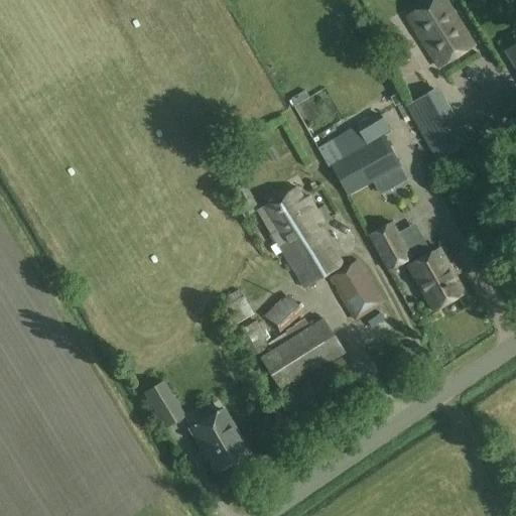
[(438,68),(473,46),(444,0),(433,0),(407,17),(438,68)]
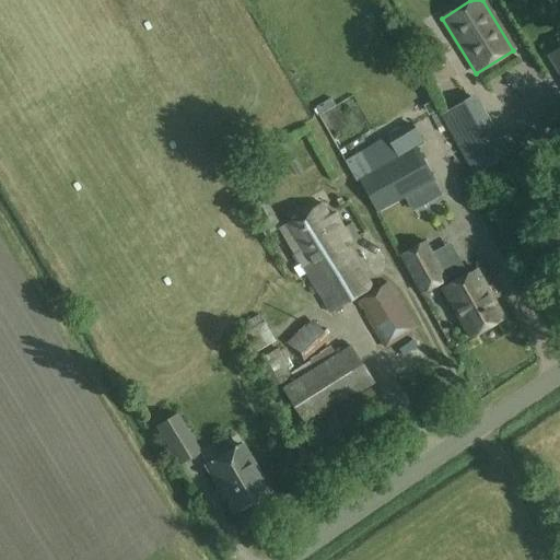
[(559,47),(547,56),(559,77),(559,47)]
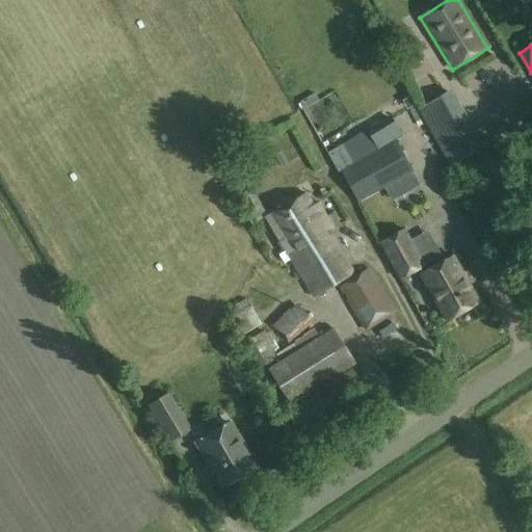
[(471,67),(477,81),(487,77),(481,62),(471,67)]
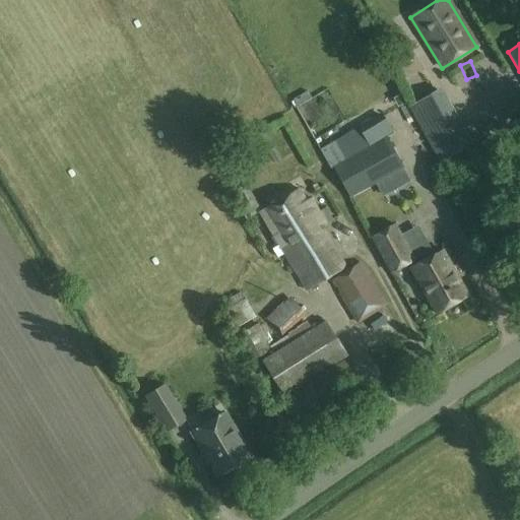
[(474,144),(442,87),(404,109),(436,166),(474,144)]
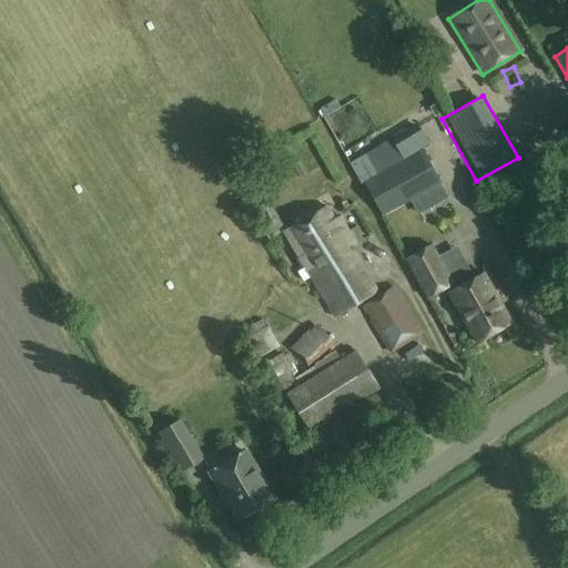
[(363,182),(383,217),(442,184),(423,150),(432,145),(418,123),(392,139),(395,144),(368,158),(377,173),(363,182)]
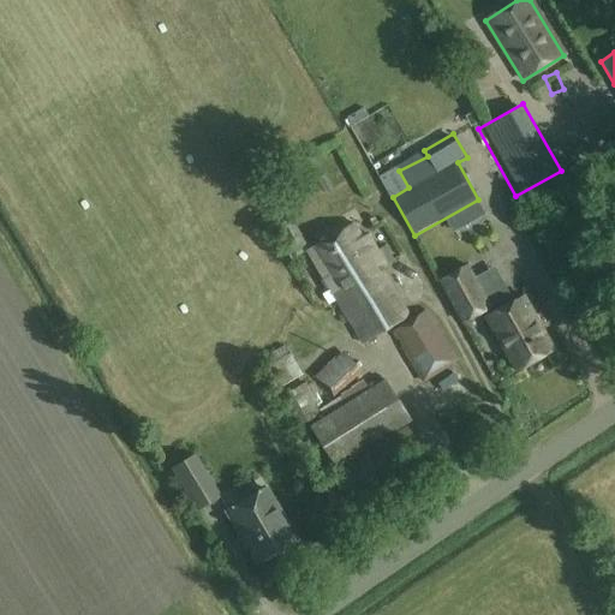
[(354,224),(308,251),(363,344),(410,316),(381,269),(387,267),(368,234),(363,238),(354,224)]
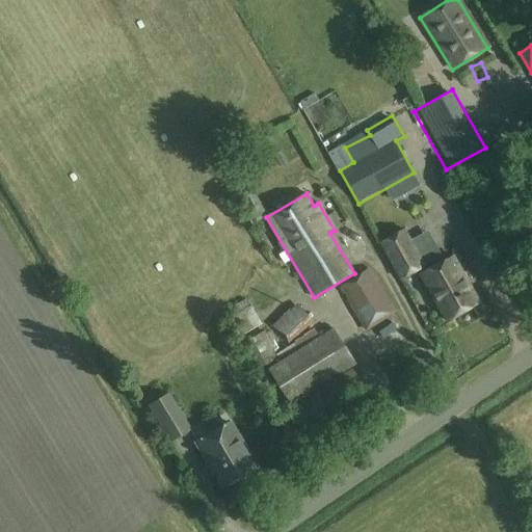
[(379,243),(400,282),(426,267),(406,230),(379,243)]
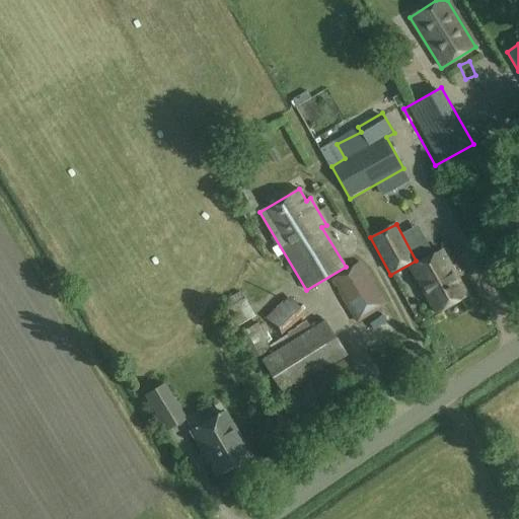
[(435,313),(467,296),(442,250),(410,268),(435,313)]
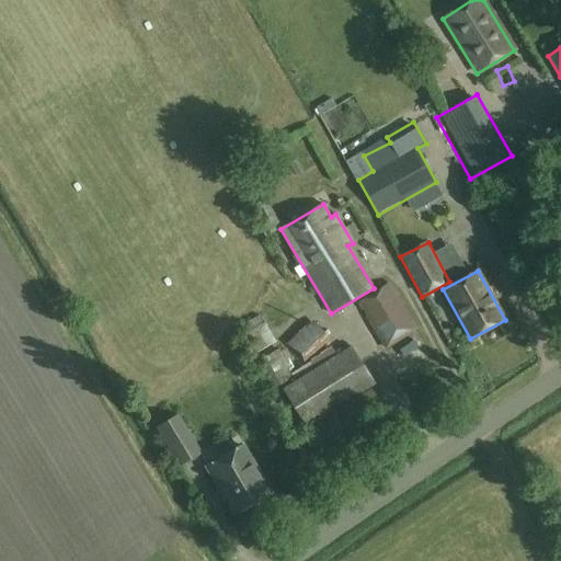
[(418,329),(390,283),(357,304),(386,348),(418,329)]
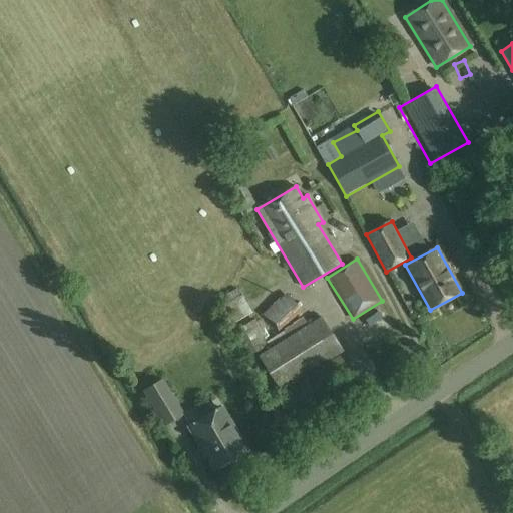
[(242,287),(262,289),(263,277),(243,275),(242,287)]
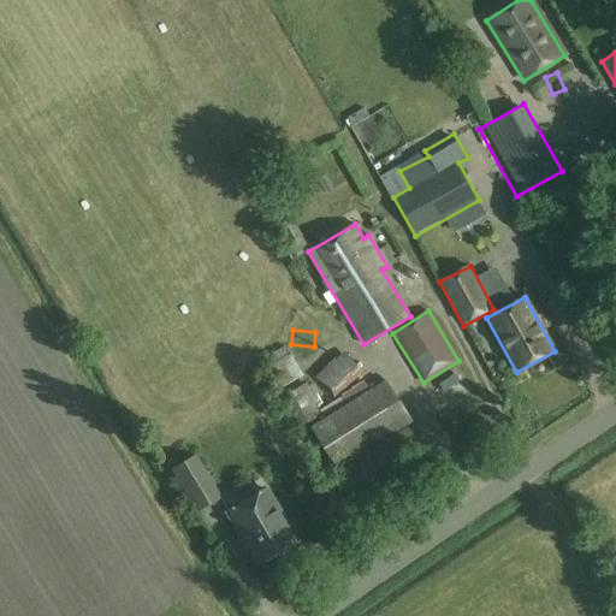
[(274,363),(266,368),(278,390),(304,375),(288,345),(271,355),(274,363)]
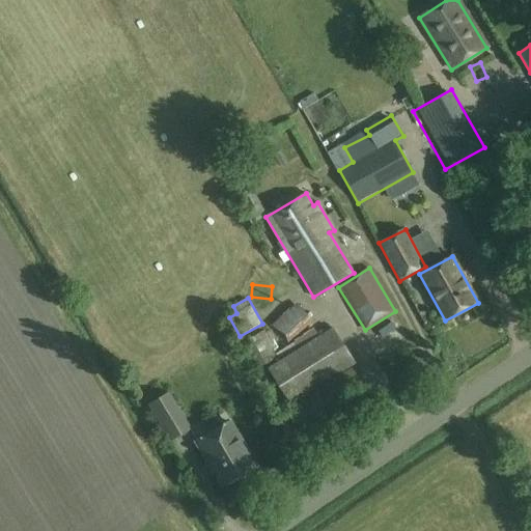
[(283,347),(312,327),(296,303),(267,324),(283,347)]
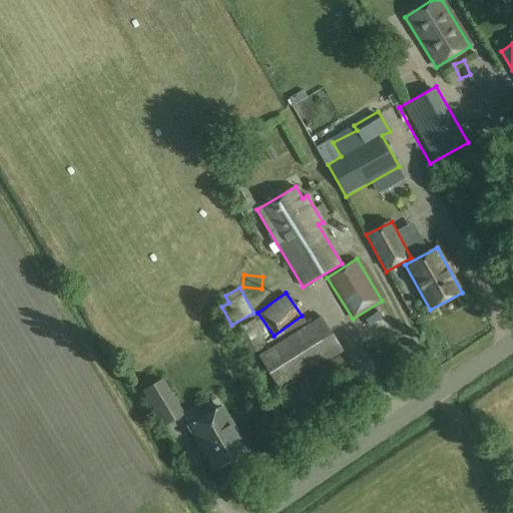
[(282,391),(344,351),(321,316),(309,324),(304,317),(293,324),(284,330),(269,340),(255,319),(234,332),(253,362),(261,358),(282,391)]
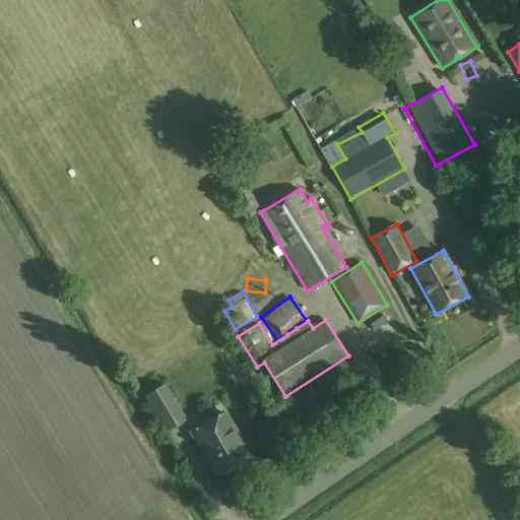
[(269,408),(290,443),(368,395),(345,361),(269,408)]
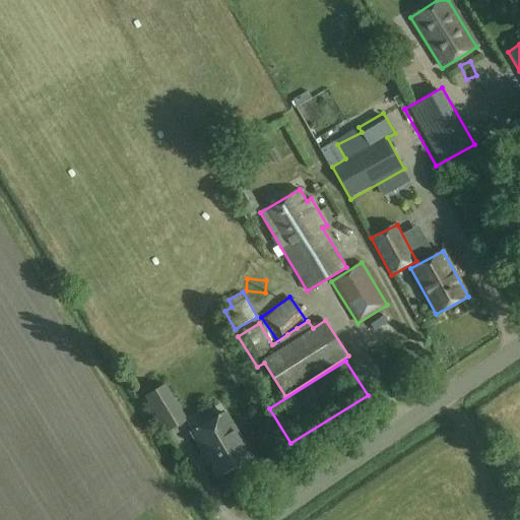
[(145,397),(167,433),(189,419),(167,384),(145,397)]
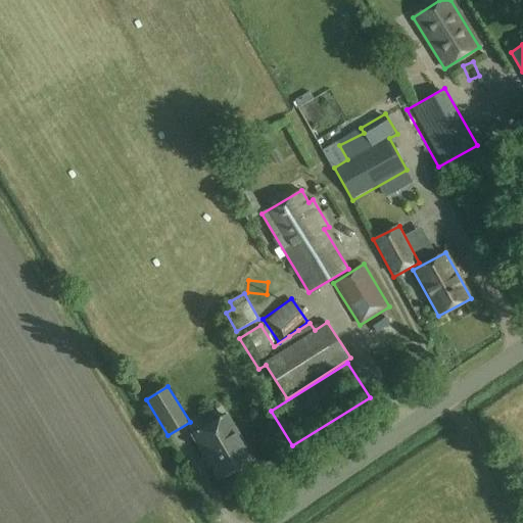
[(252,461),(227,416),(195,435),(222,479),(252,461)]
